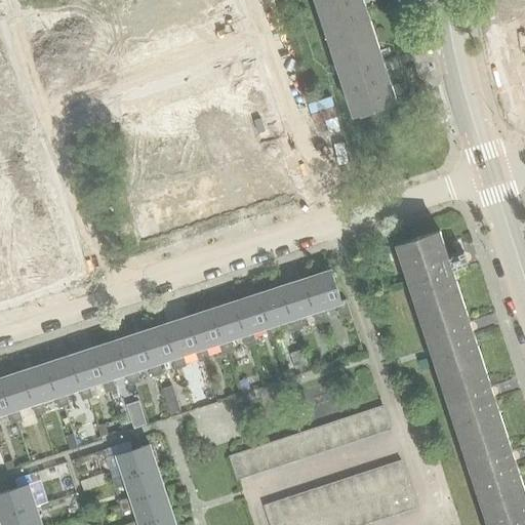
[(362,0),(314,0),(330,48),(373,34),(362,0)]
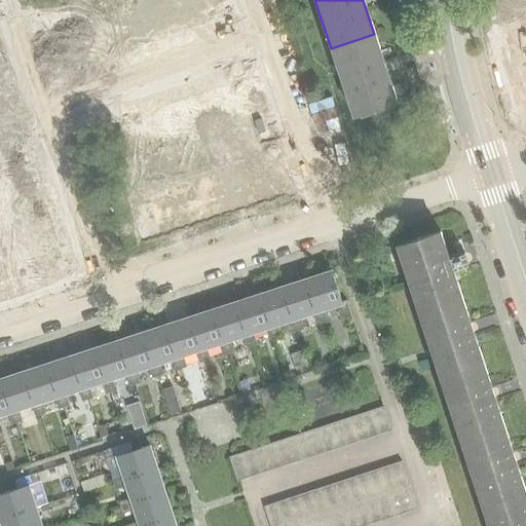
[(525,0),(498,0),(494,1),(509,45),(518,43),(525,67),(516,69),(525,99),(525,0)]
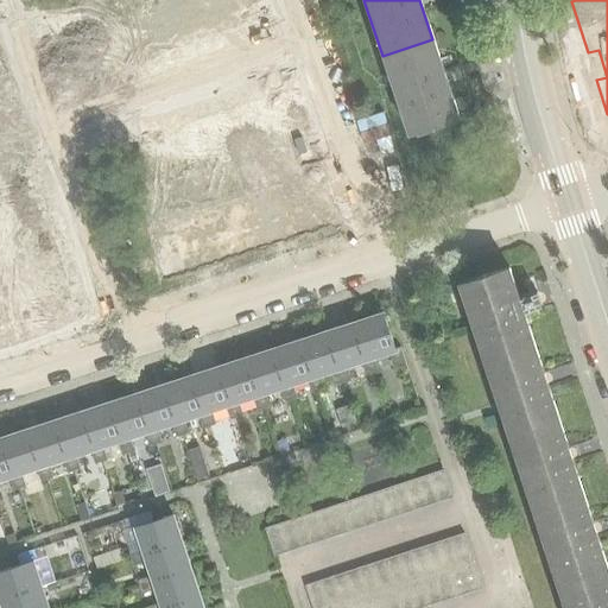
[(457,115),(432,39),(382,56),(407,131),(457,115)]
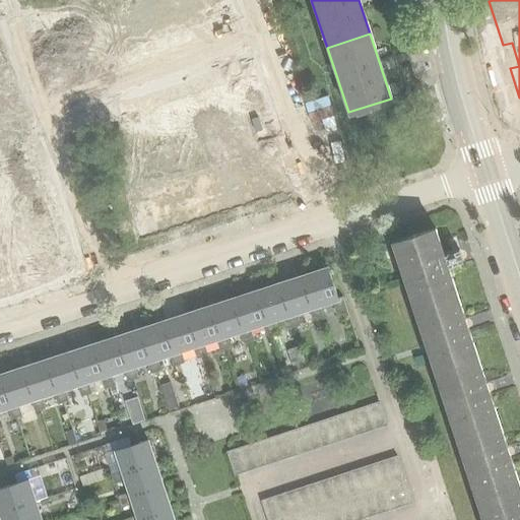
[(8,67),(0,69),(0,90),(13,86),(8,67)]
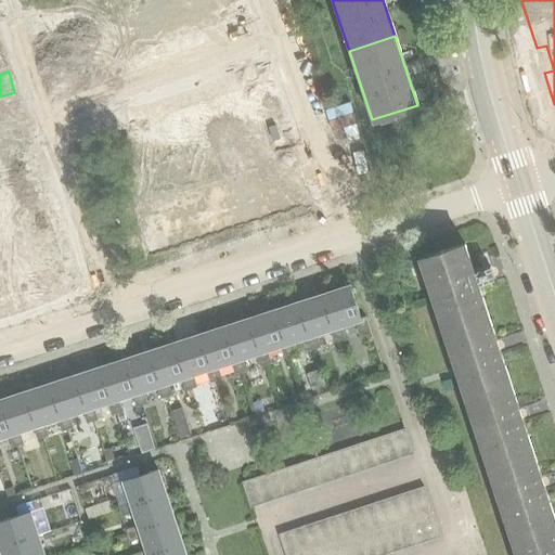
[(247,74),(228,80),(240,117),(259,111),(247,74)]
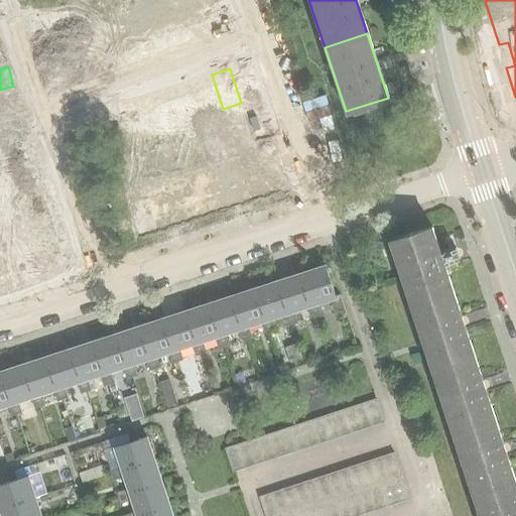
[(212,75),(194,81),(205,115),(223,109),(212,75)]
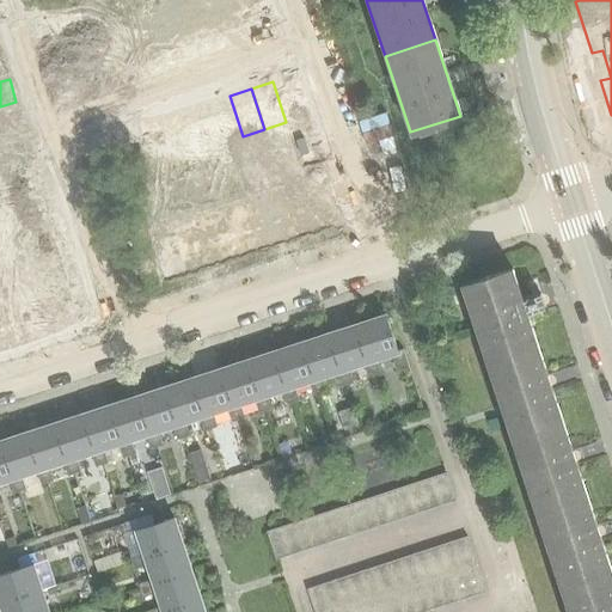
[(230,96),(208,102),(221,144),(243,136),(230,96)]
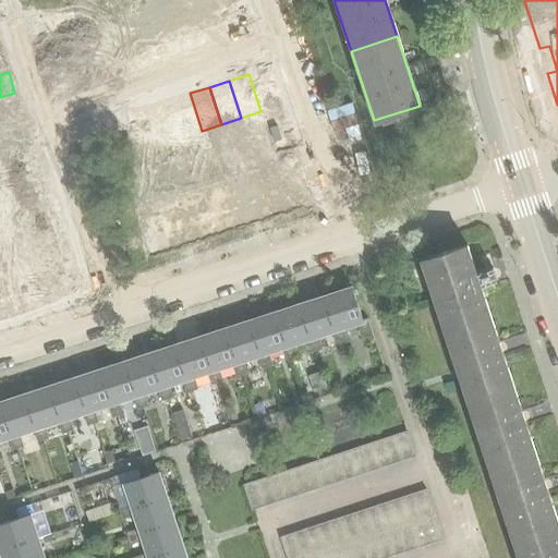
[(190,93),(169,99),(182,137),(202,131),(190,93)]
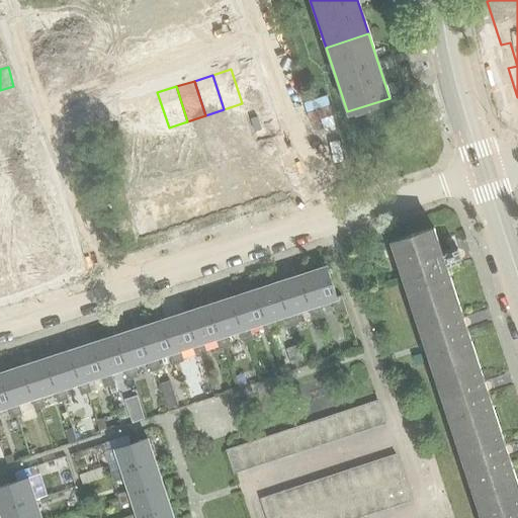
[(157,92),(139,98),(150,134),(169,127),(157,92)]
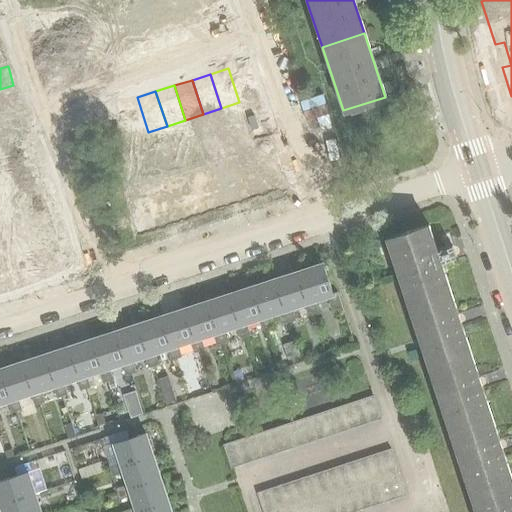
[(137,97),(119,103),(130,138),(148,132),(137,97)]
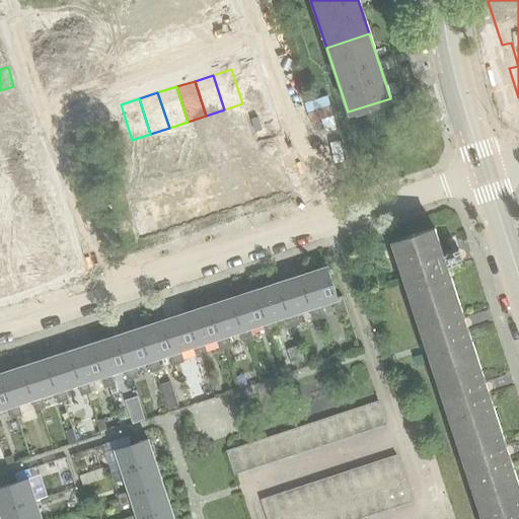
[(121,104),(102,110),(114,146),(132,140),(121,104)]
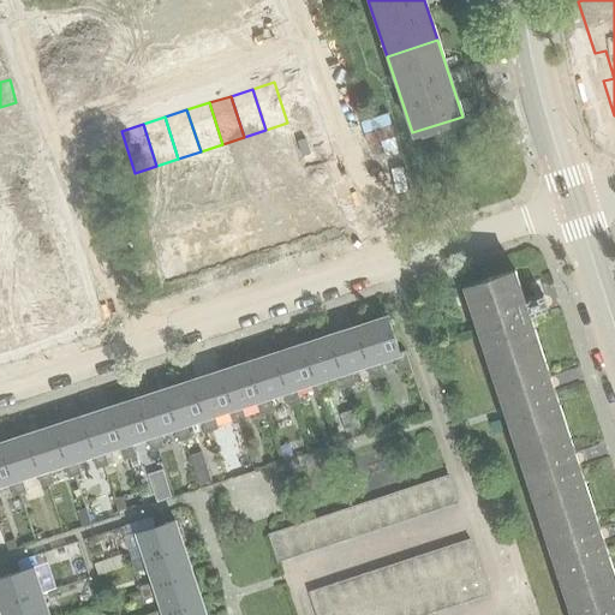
[(281,147),(272,150),(273,150),(276,165),(278,166),(287,162),(286,162),(282,148),(281,147)]
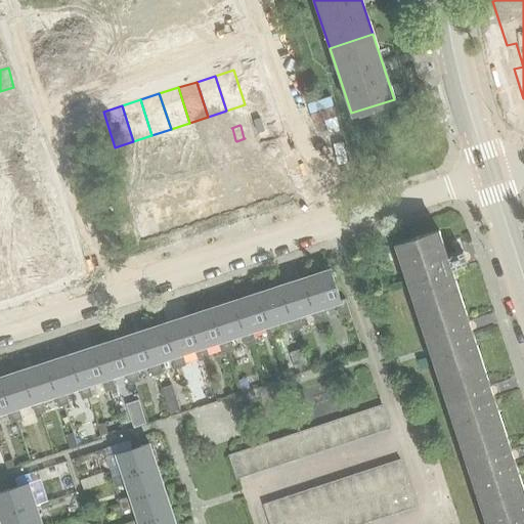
[(221,131),(213,134),(217,147),(225,144),(221,131)]
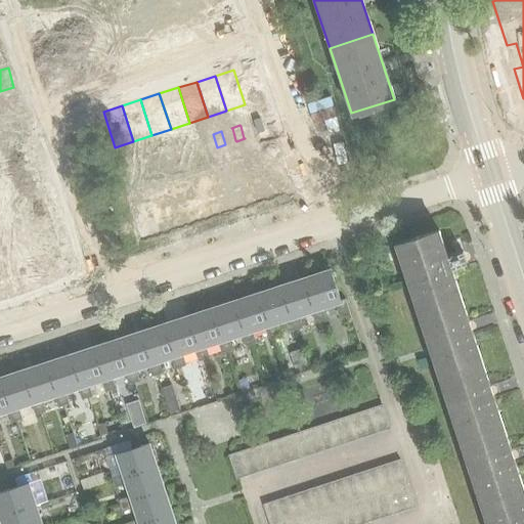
[(213,134),(206,136),(210,149),(217,147),(213,134)]
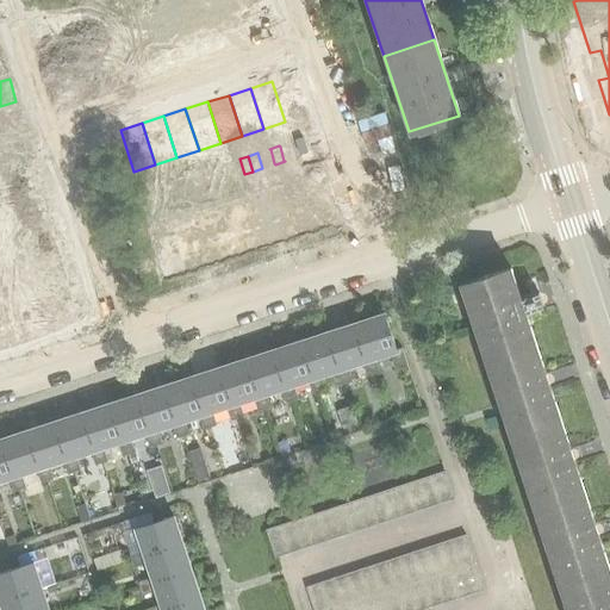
[(215,167),(205,170),(210,185),(219,182),(215,167)]
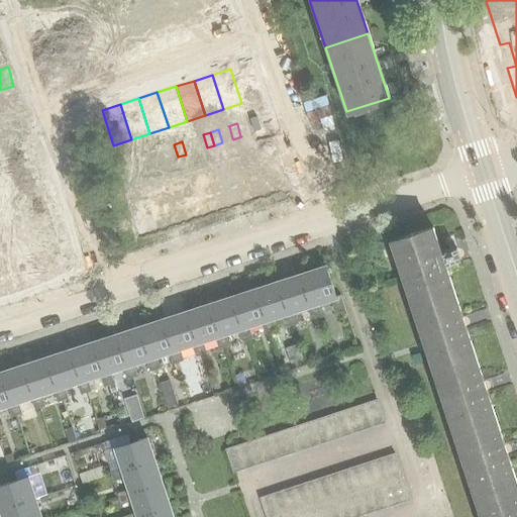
[(243,143),(235,146),(239,159),(247,157),(247,156),(243,143)]
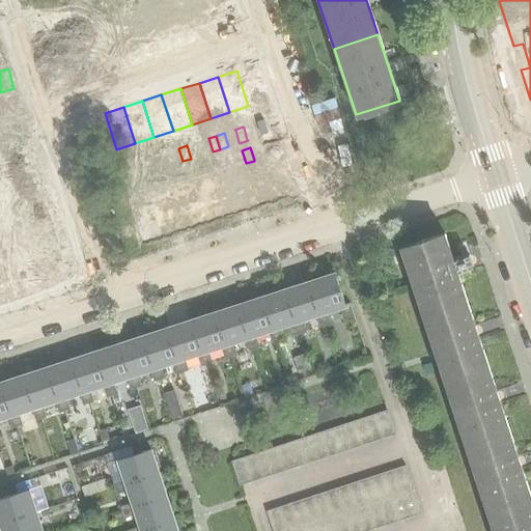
[(178,148),(170,150),(174,164),(183,161),(178,148)]
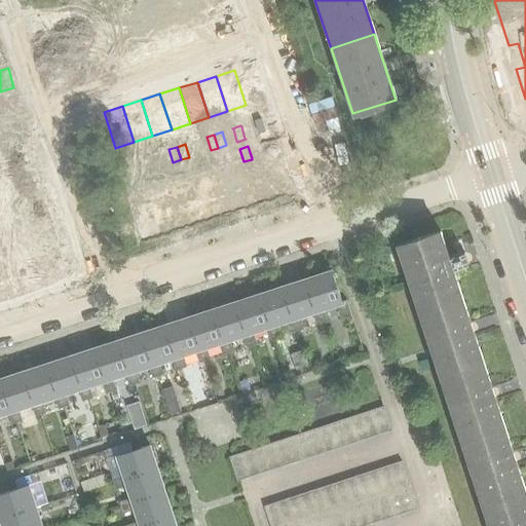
[(239,149),(231,151),(235,164),(243,161),(239,149)]
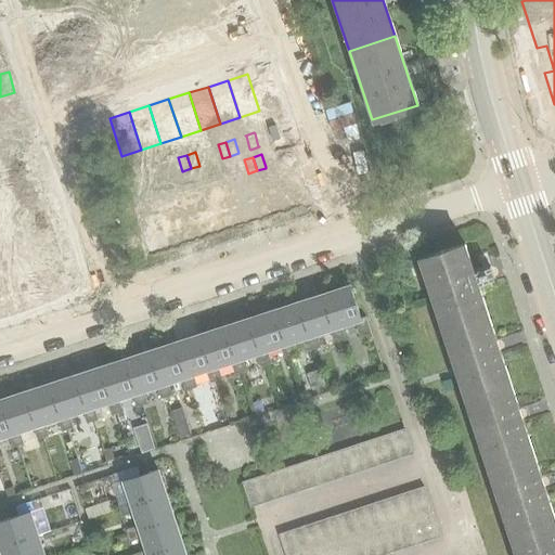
[(155,165),(146,167),(151,181),(159,179),(159,178),(155,165)]
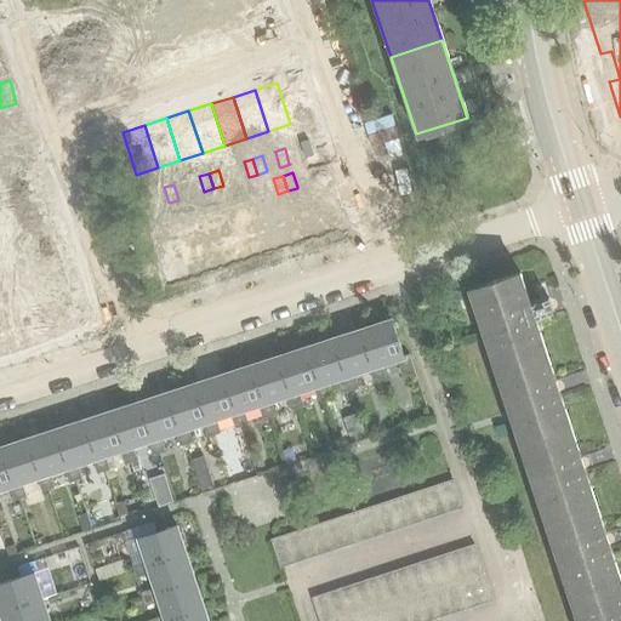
[(164,187),(154,191),(155,191),(159,205),(160,206),(169,203),(164,187)]
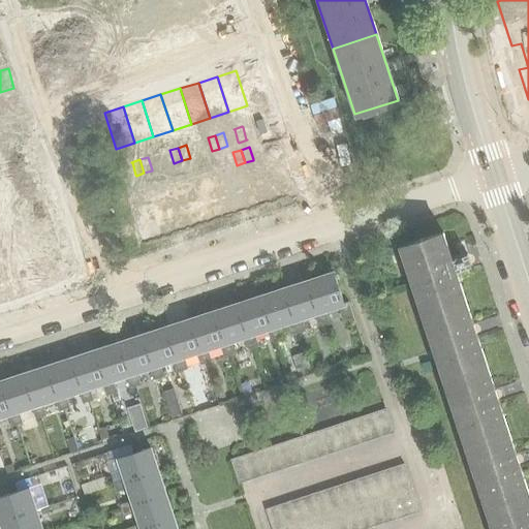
[(211,159),(203,161),(208,175),(215,173),(215,172),(211,159)]
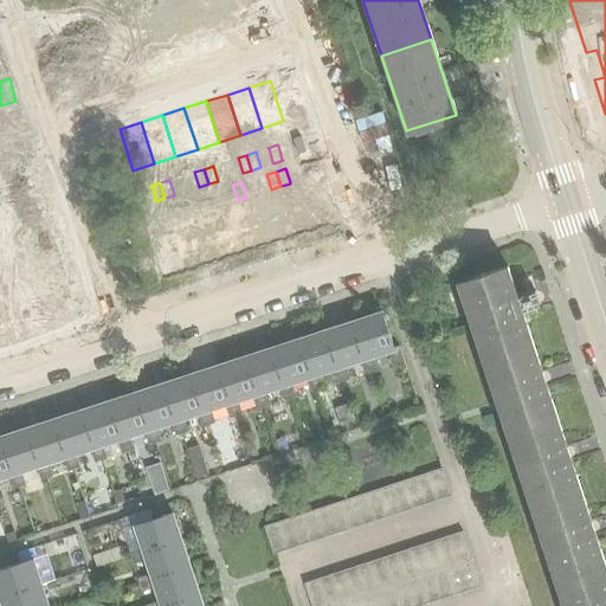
[(232,185),(224,188),(229,204),(238,200),(232,185)]
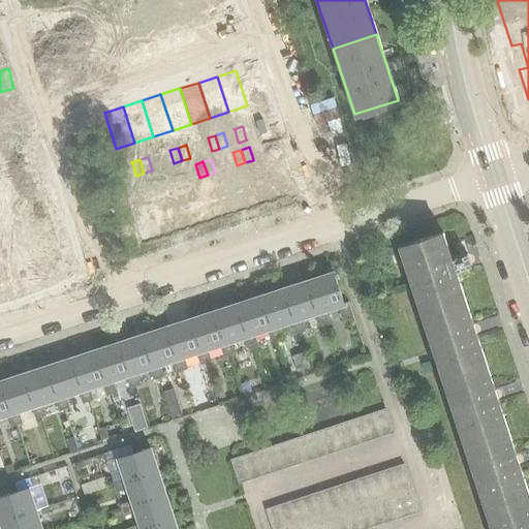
[(174,172),(165,174),(169,187),(178,184),(174,172)]
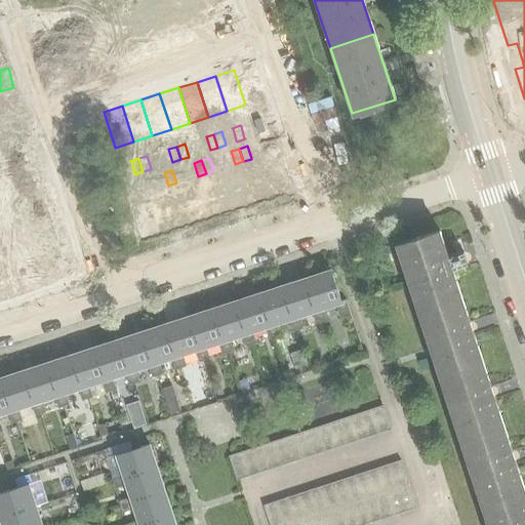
[(164,172),(156,175),(160,188),(160,189),(168,186),(164,172)]
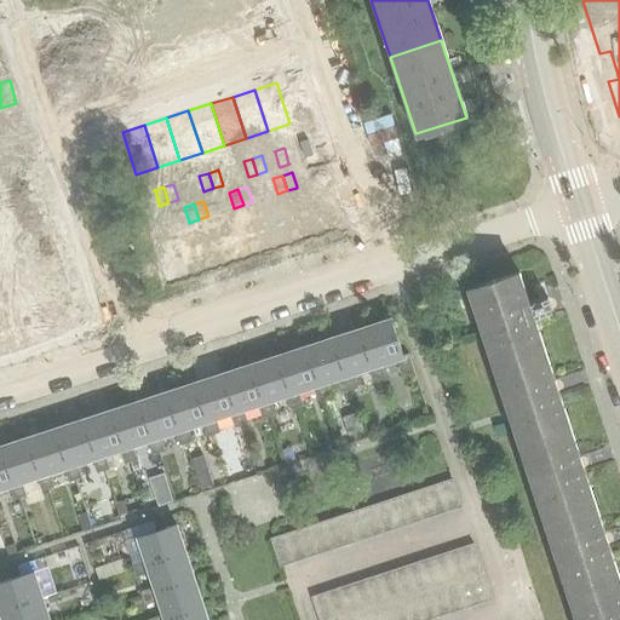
[(316,204),(294,211),(308,253),(329,246),(316,204)]
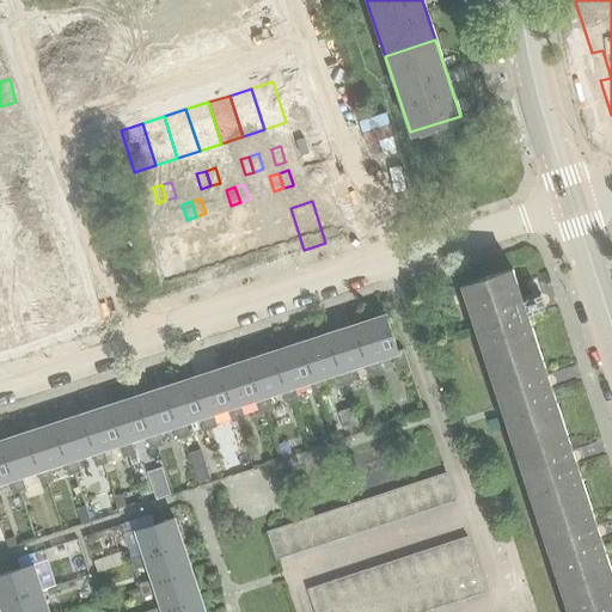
[(170,208),(160,212),(165,226),(175,224),(170,208)]
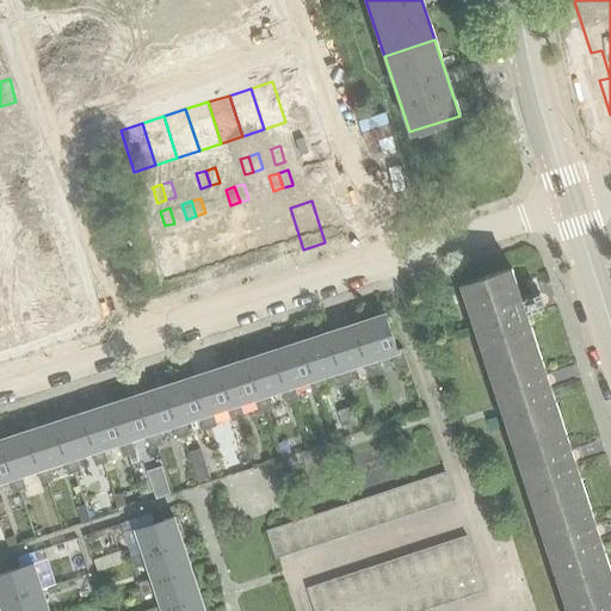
[(290,208),(267,215),(281,257),(303,250),(290,208)]
